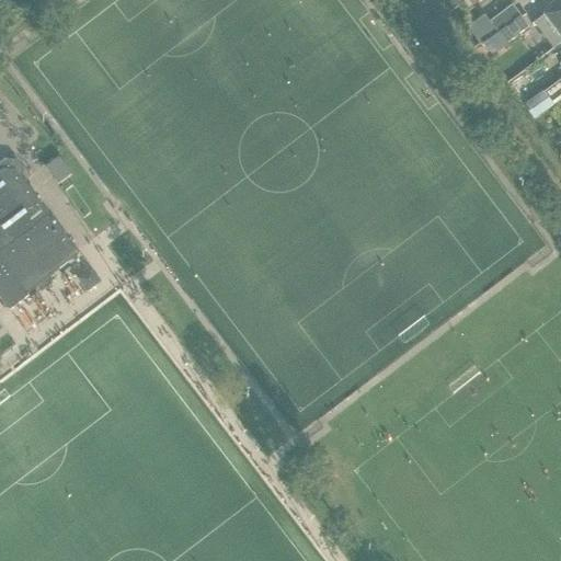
[(442,0),(450,12),(454,10),(459,6),(455,0),(442,0)]
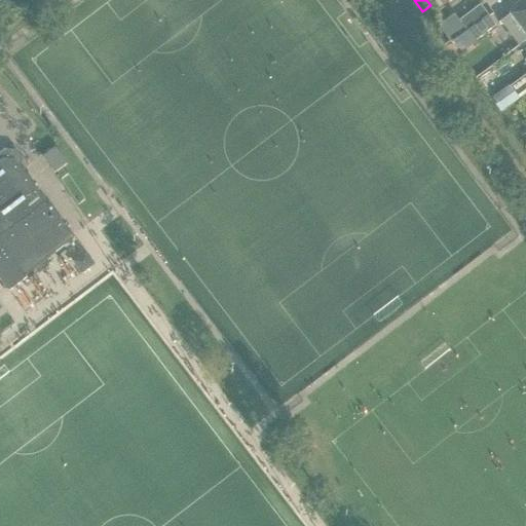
[(519,45),(525,39),(525,2),(501,23),(519,45)]
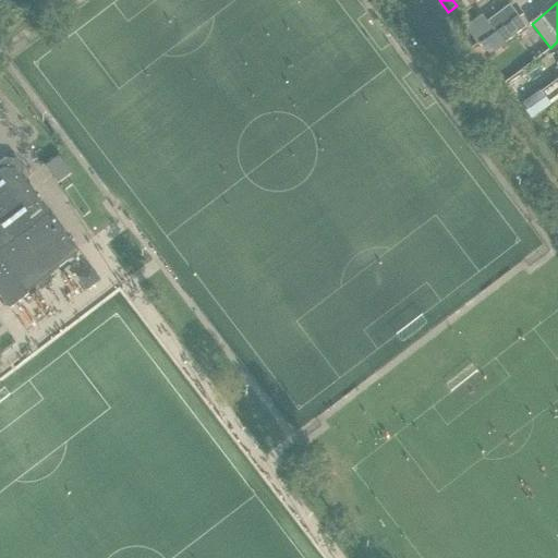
[(495,34),(517,16),(508,5),(486,22),(495,34)]
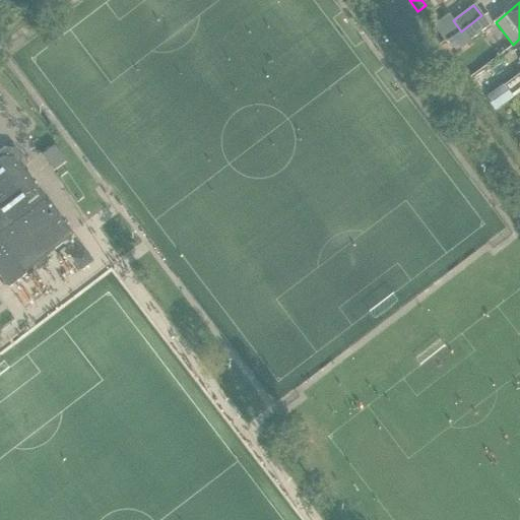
[(490,26),(481,15),(461,31),(469,42),(490,26)]
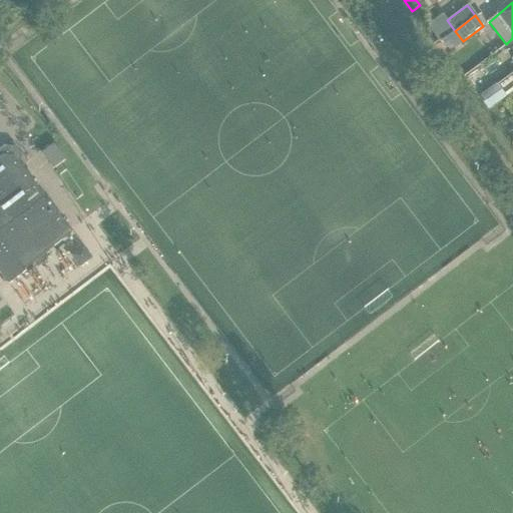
[(512,72),(496,86),(504,97),(512,89),(512,72)]
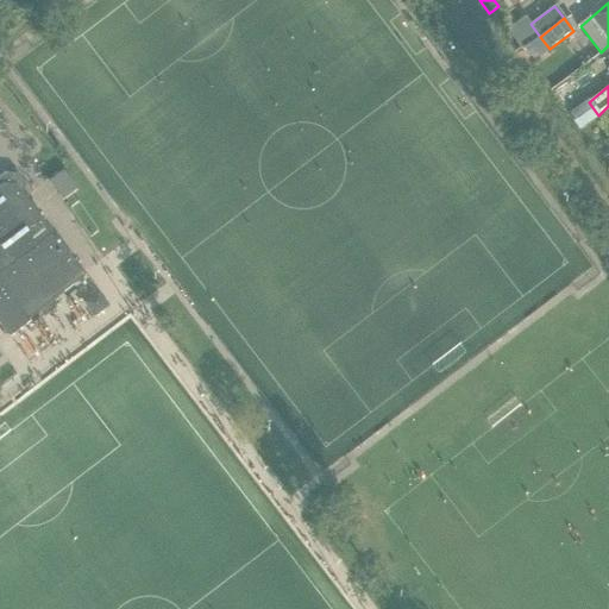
[(18,175),(5,174),(2,181),(0,183),(0,322),(10,336),(32,319),(31,316),(42,308),(45,313),(56,305),(52,300),(87,272),(18,183),(18,175)]
